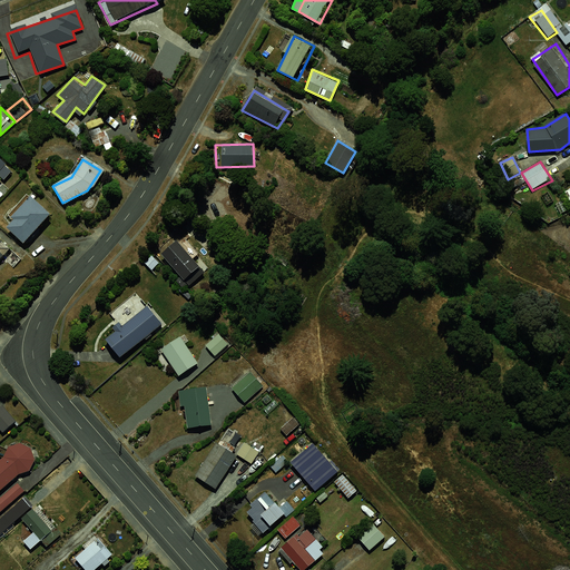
[(30,200),(3,227),(19,242),(46,216),(30,200)]
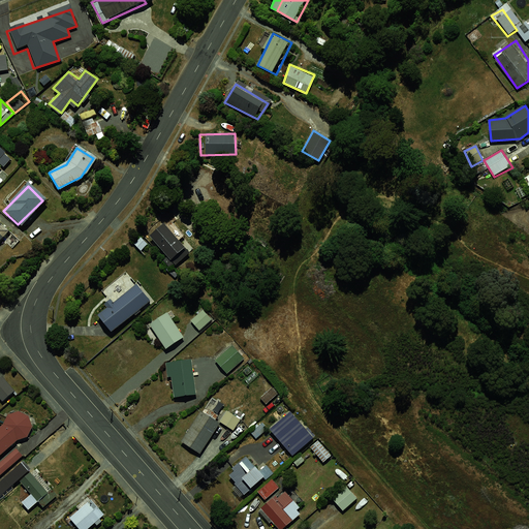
[(162,221),(147,234),(167,259),(183,247),(162,221)]
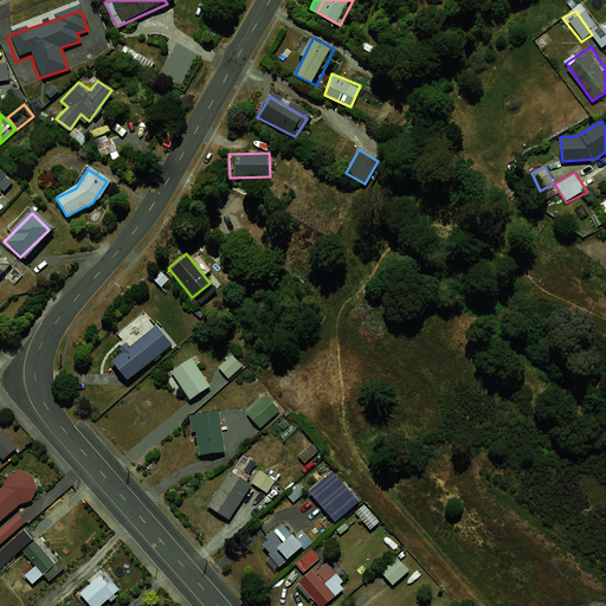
[(120,317),(108,361),(128,382),(169,349),(120,317)]
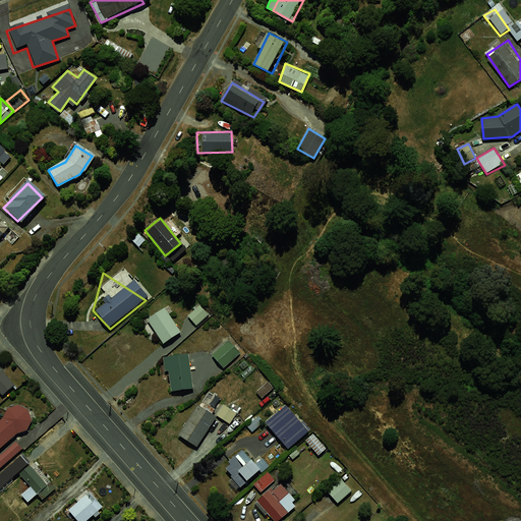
[(198,303),(184,315),(192,324),(206,312),(198,303)]
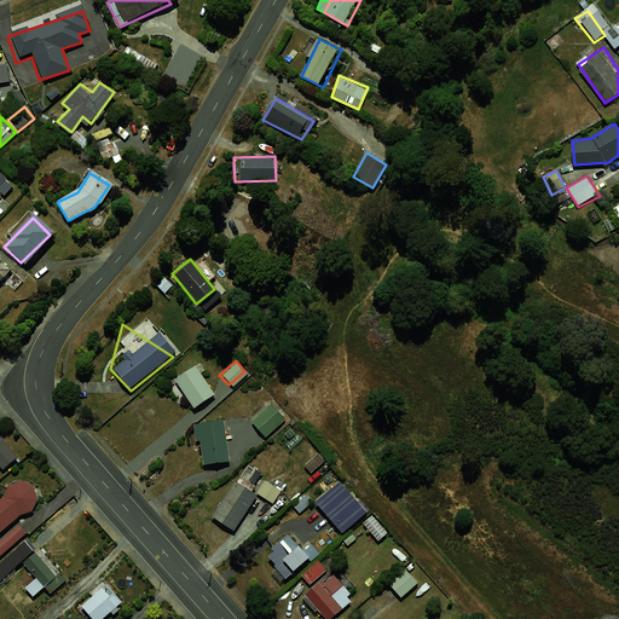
[(196,366),(174,381),(194,410),(215,395),(196,366)]
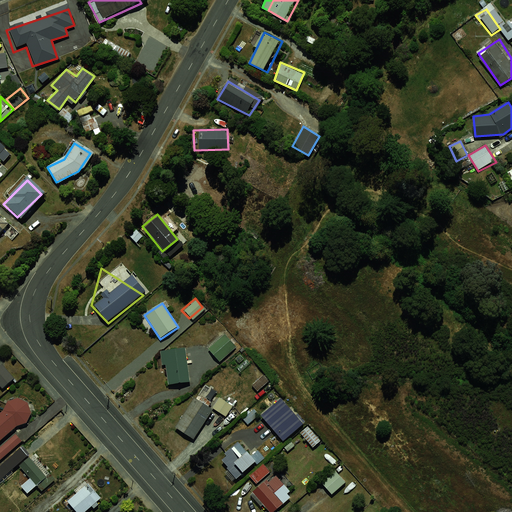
[(186,347),(163,350),(167,386),(191,382),(186,347)]
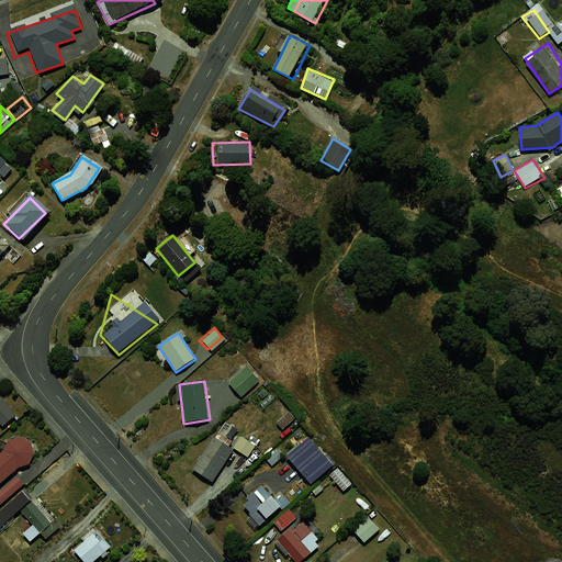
[(2,400),(0,401),(0,424),(2,427),(15,414),(2,400)]
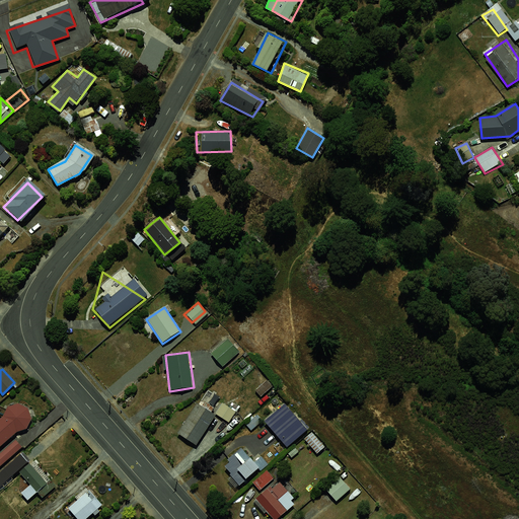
[(195,400),(177,433),(198,444),(216,412),(195,400)]
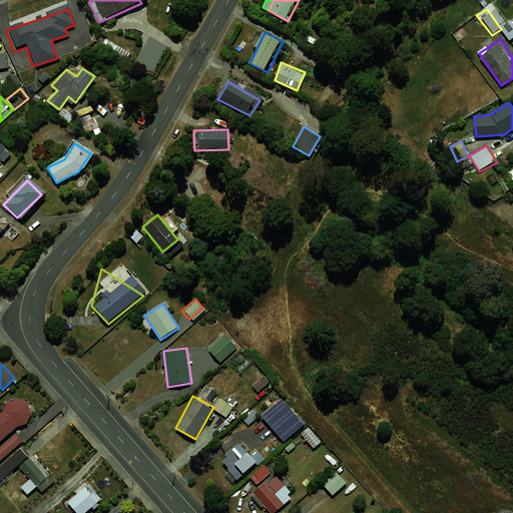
[(33,418),(6,397),(0,403),(0,438),(10,432),(33,418)]
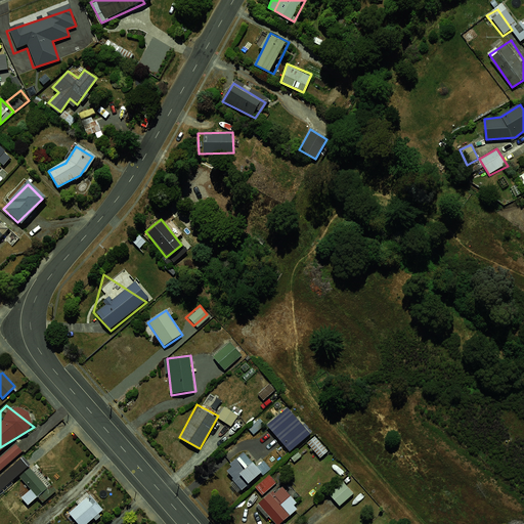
[(243,418),(226,406),(218,418),(230,427),(232,424),(236,427),(243,418)]
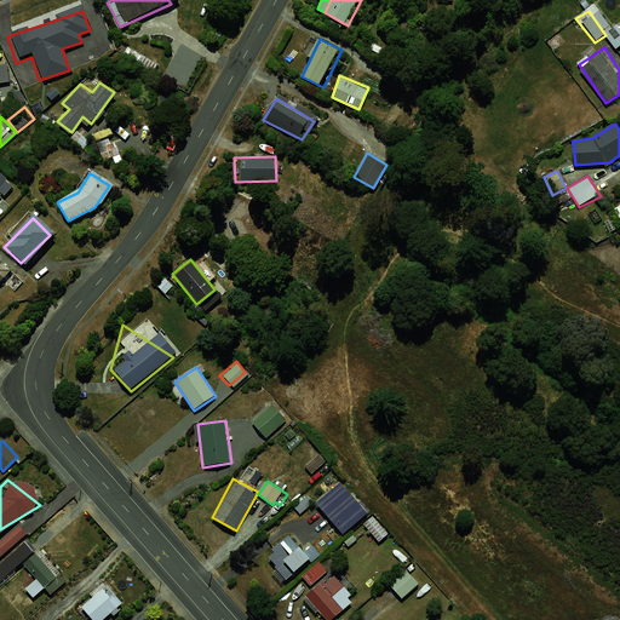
[(313,503),(337,532),(362,510),(338,482),(313,503)]
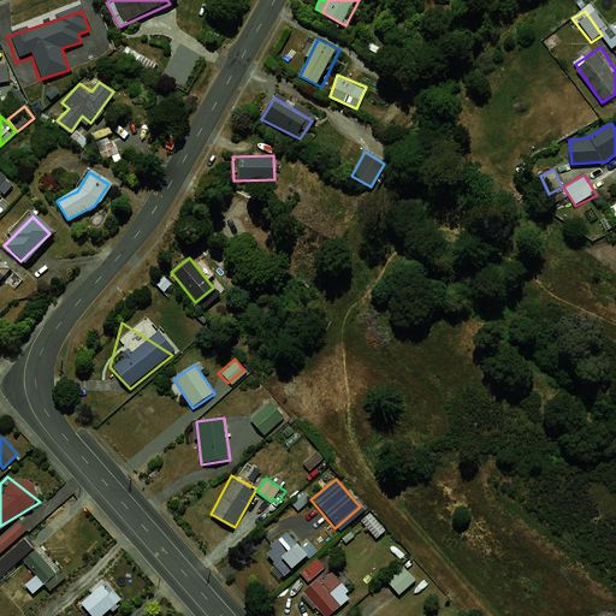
[(371,514),(360,519),(373,537),(385,531),(371,514)]
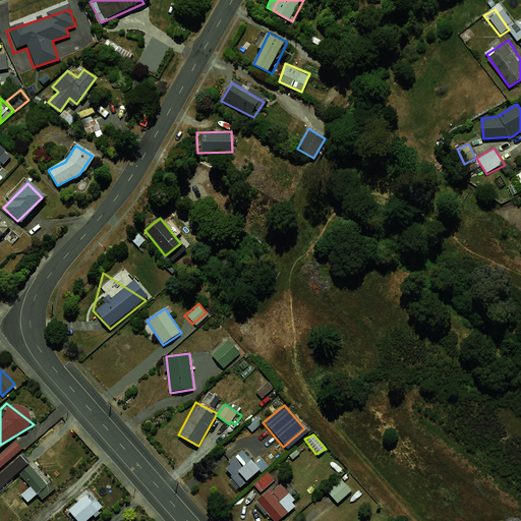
[(0,468),(18,449),(10,439),(0,448),(0,468)]
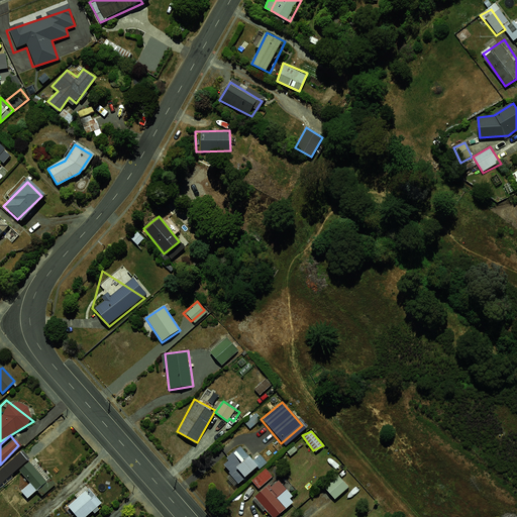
[(240,445),(226,457),(229,460),(224,464),(230,472),(229,473),(238,484),(243,479),(236,471),(238,469),(244,477),(257,466),(240,445)]
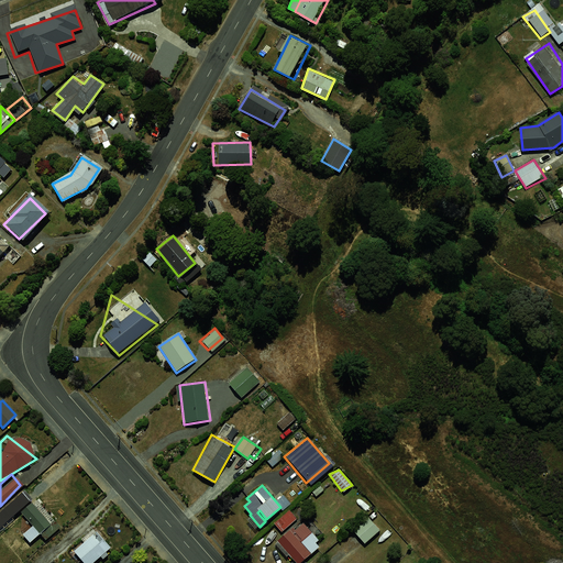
[(289,510),(275,523),(283,532),(297,519),(289,510)]
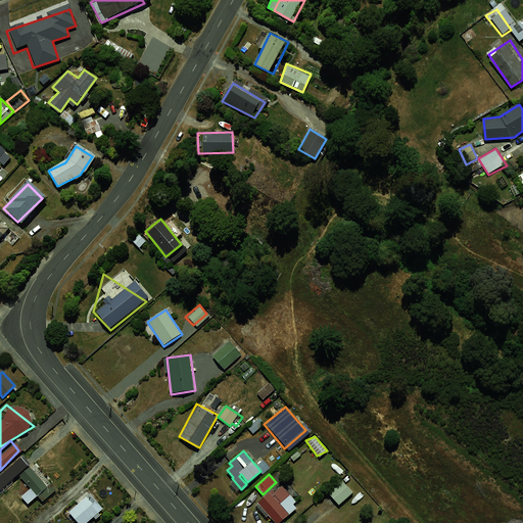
[(344,479),(328,493),(338,506),(355,492),(344,479)]
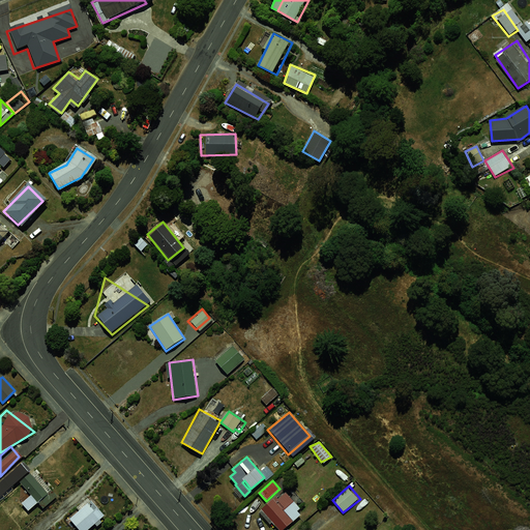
[(285,492),(262,510),(278,529),(282,529),(302,513),(285,492)]
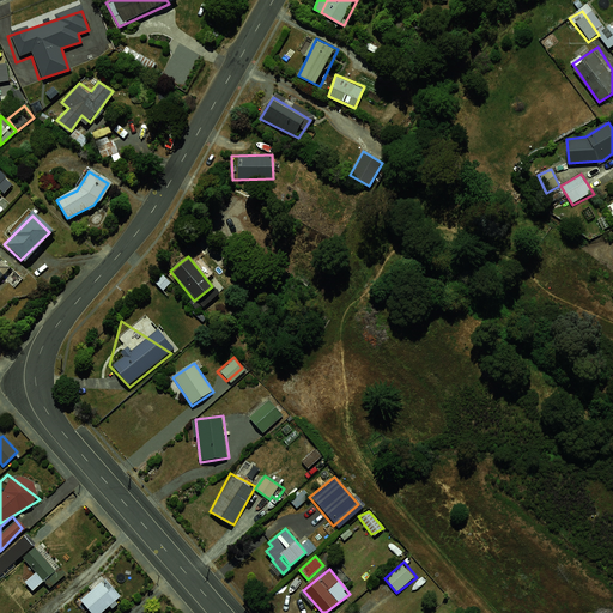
[(108,576),(80,599),(91,612),(97,612),(122,593),(108,576)]
